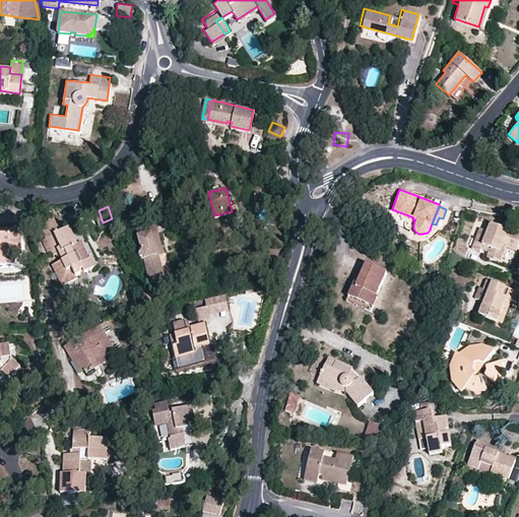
[(40,221),(46,235),(60,229),(54,215),(40,221)]
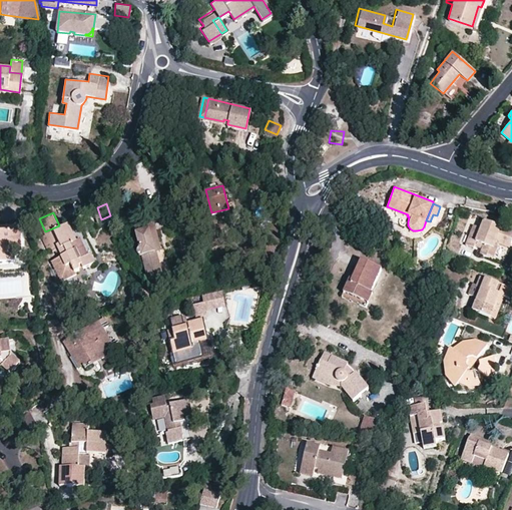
[(110,215),(101,219),(103,223),(112,220),(110,215)]
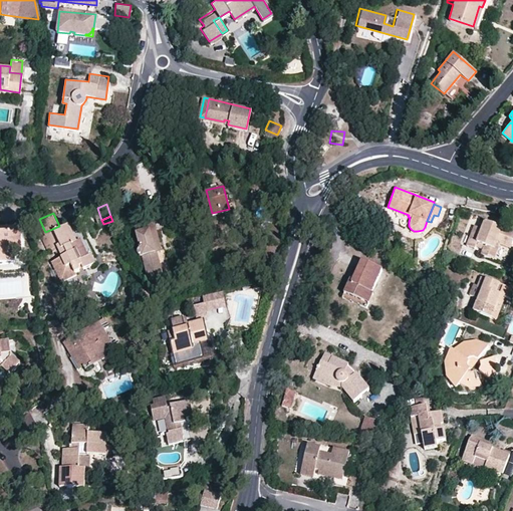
[(161,250),(153,218),(134,223),(140,245),(138,246),(137,247),(136,250),(137,252),(139,254),(142,254),(147,277),(162,273),(157,250),(161,250)]
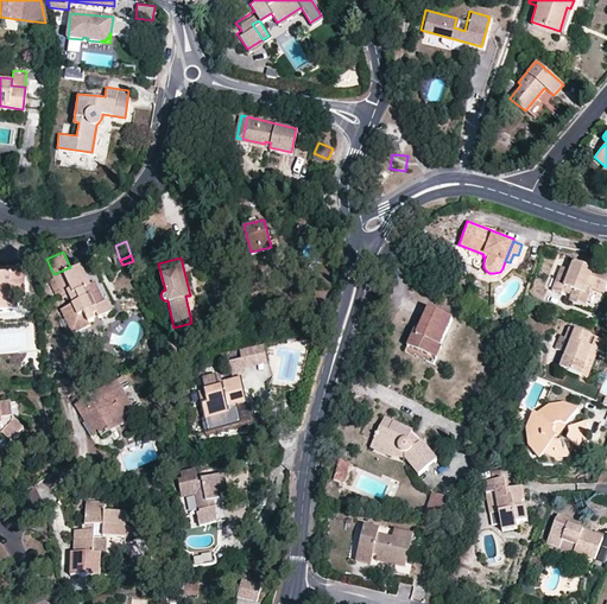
[(604,288),(606,280),(606,273),(573,260),(569,269),(560,266),(551,287),(561,292),(563,286),(571,288),(568,300),(579,305),(588,281),(604,288)]
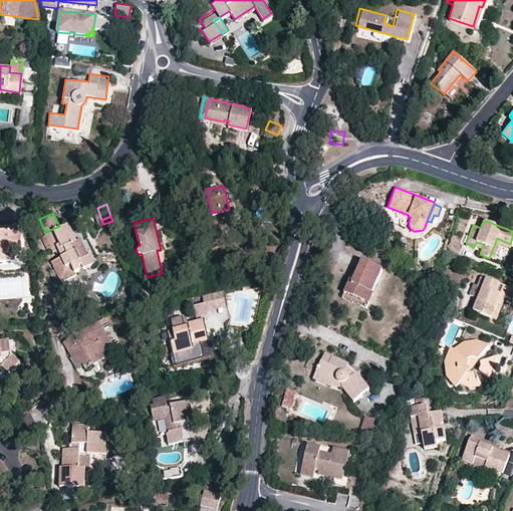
[(86,253),(78,237),(75,238),(67,222),(59,226),(45,232),(41,234),(47,248),(56,244),(61,254),(50,259),(60,279),(75,272),(74,270),(94,261),(90,252),(86,253)]
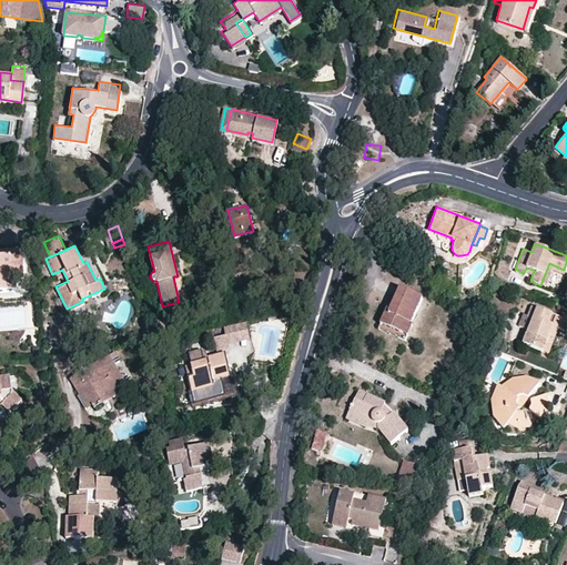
[(22,276),(21,249),(0,250),(0,289),(16,289),(16,276),(22,276)]
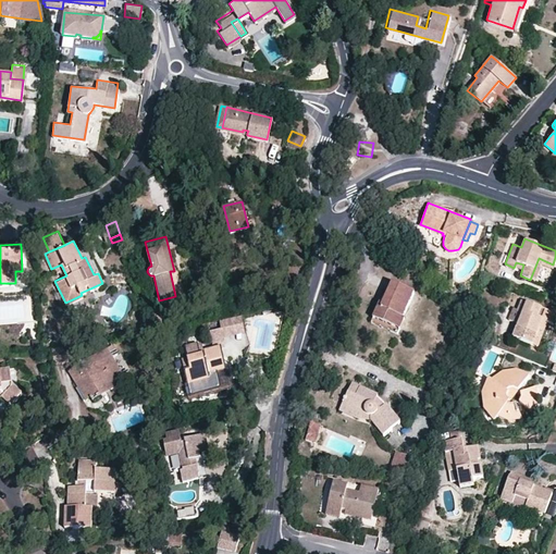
[(552,269),(553,265),(539,258),(530,280),(533,281),(541,266),(552,269)]
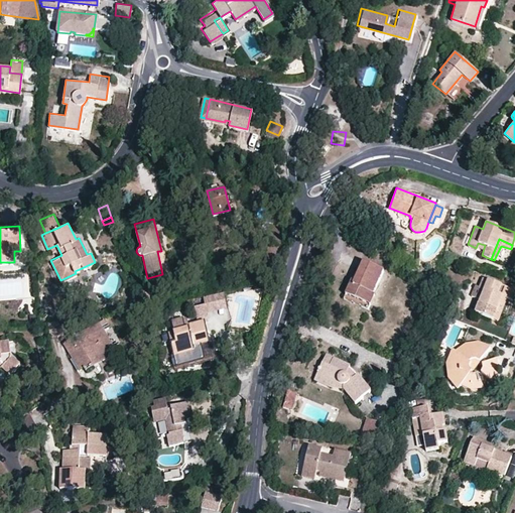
[(363,260),(355,279),(353,283),(350,281),(345,292),(366,301),(370,291),(373,292),(383,269),(363,260)]
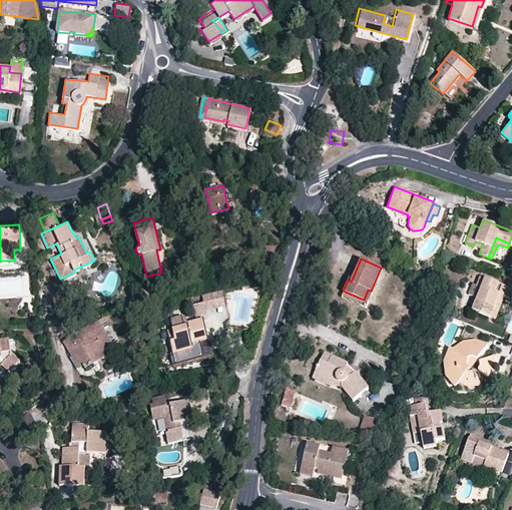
[(511,296),(511,288),(479,276),(476,284),(472,283),(467,293),(475,297),(471,309),(489,317),(498,294),(504,296),(511,299),(511,296)]
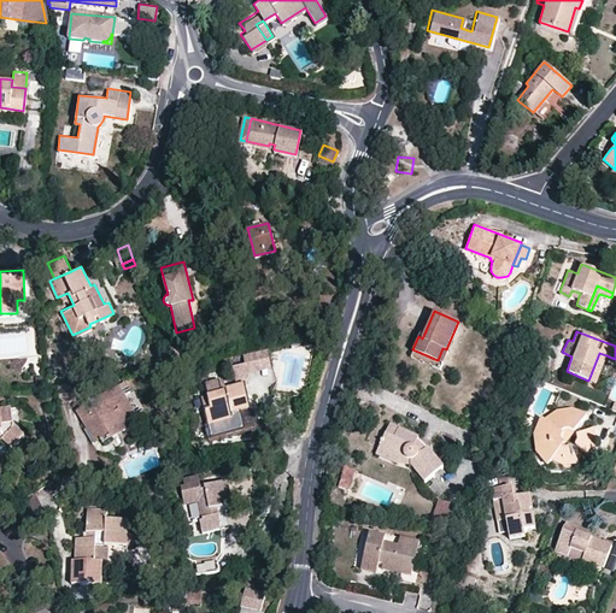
[(169,346),(172,361),(174,361),(180,360),(176,343),(169,346)]
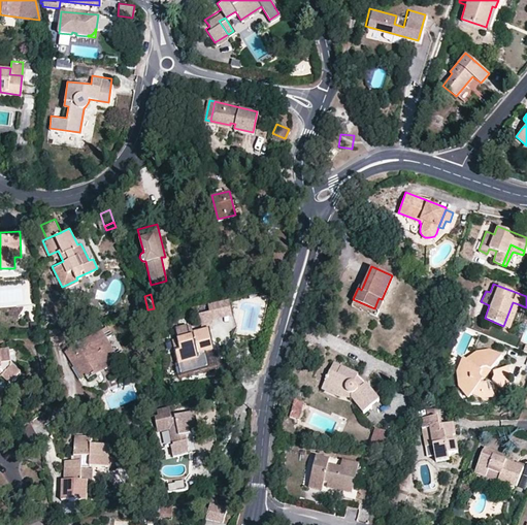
[(383,300),(382,299),(379,298),(374,308),(353,299),(352,303),(376,314),(383,300)]
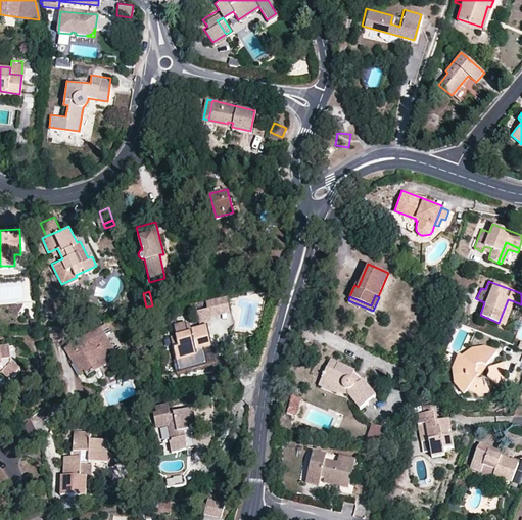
[(227,296),(206,300),(208,308),(196,311),(200,328),(207,326),(206,323),(211,322),(210,316),(230,311),(227,296)]
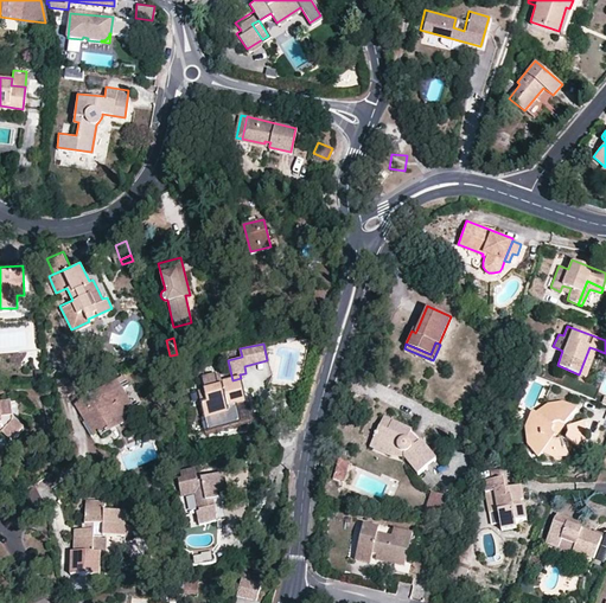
[(585,377),(597,350),(589,347),(579,374),(585,377)]
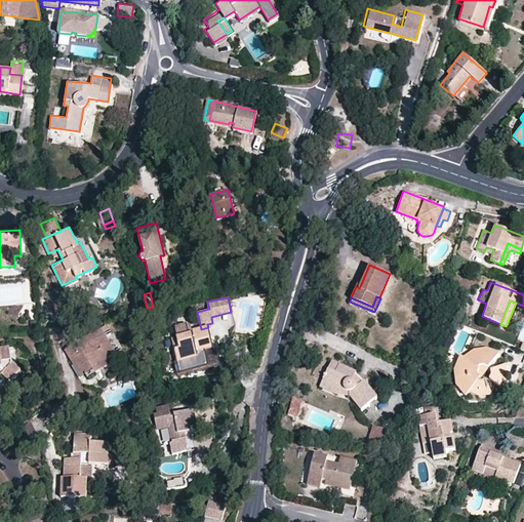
[(215,364),(208,327),(201,329),(188,331),(186,321),(173,324),(175,334),(177,345),(173,346),(179,373),(215,364)]
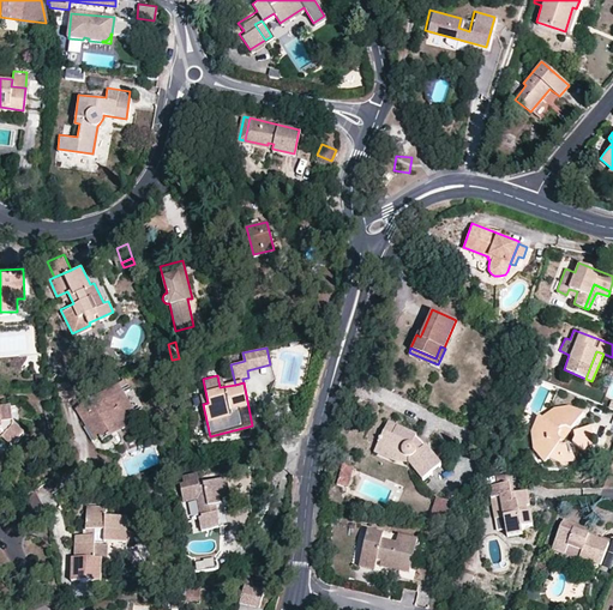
[(71,378),(55,381),(58,396),(73,393),(71,378)]
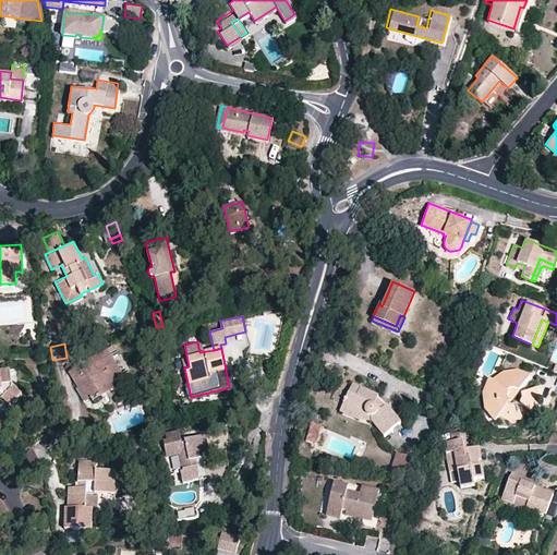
[(68,369),(77,385),(82,383),(89,395),(106,386),(108,390),(126,379),(107,346),(68,369)]
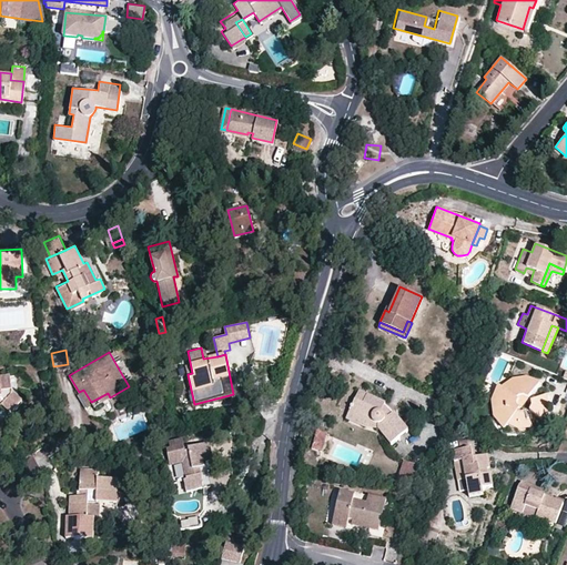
[(0,403),(1,403),(10,411),(21,399),(12,391),(10,373),(0,374),(0,403)]
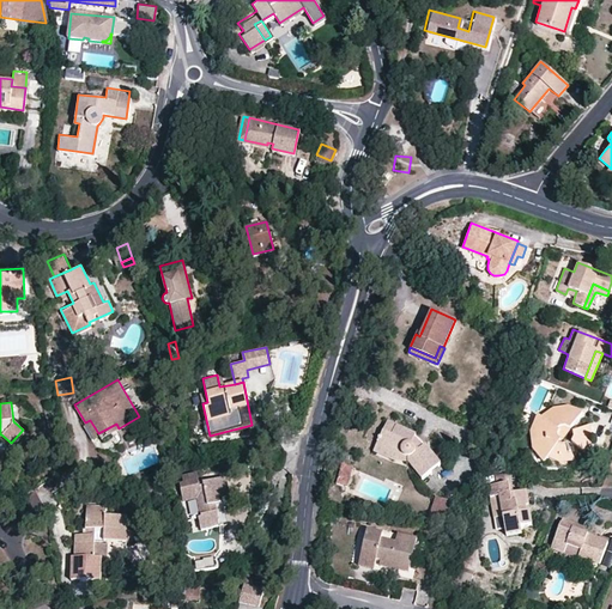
[(569,427),(581,412),(569,405),(553,407),(540,415),(538,426),(538,442),(547,456),(559,462),(574,460),(568,444),(558,442),(557,442),(558,439),(557,438),(558,430),(555,428),(559,426),(568,426),(569,427)]
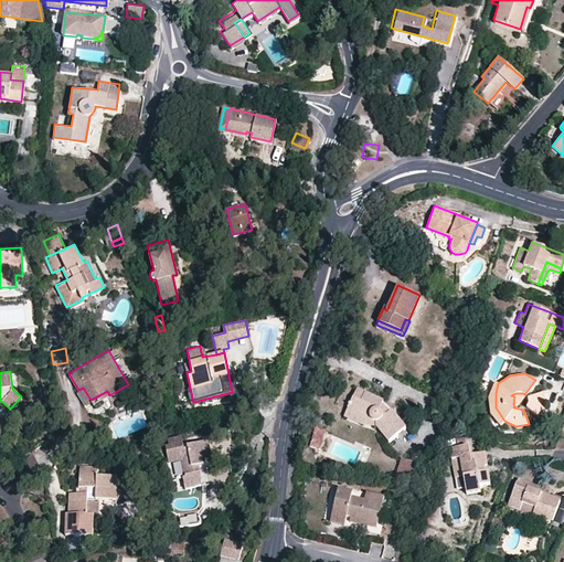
[(500,425),(504,421),(496,407),(496,393),(498,383),(493,382),(488,394),(490,413),(500,425)]
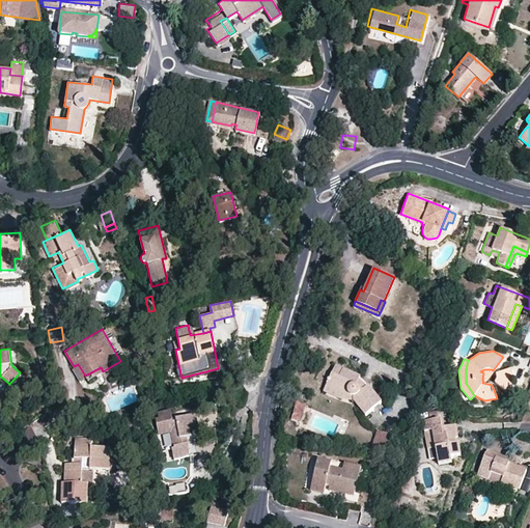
[(335,361),(326,384),(343,392),(353,395),(353,399),(365,415),(382,399),(368,383),(365,385),(363,388),(359,385),(360,384),(357,381),(359,377),(360,372),(335,361)]
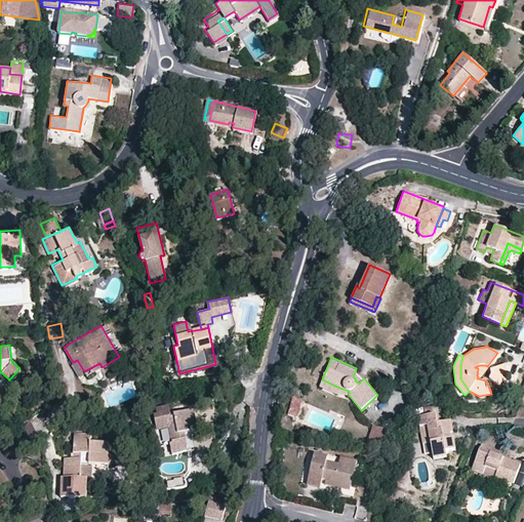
[(84,371),(77,360),(73,362),(71,363),(77,375),(84,371)]
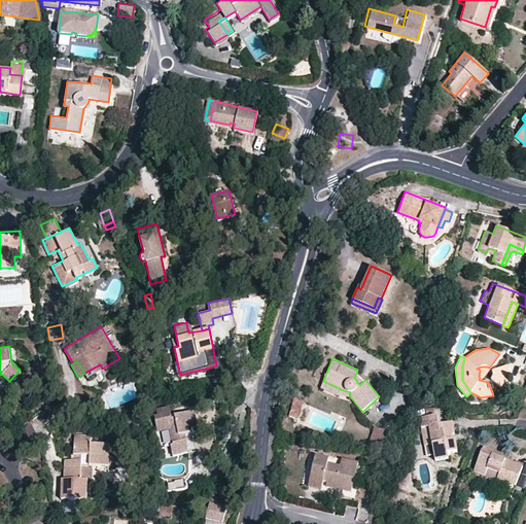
[(86,378),(102,369),(100,364),(84,373),(86,378)]
